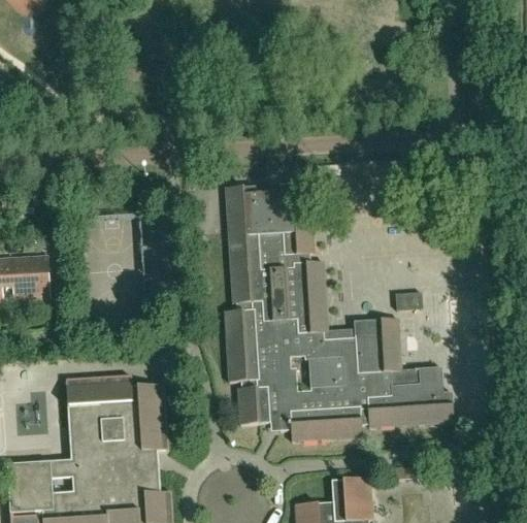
[(441,365),(401,368),(398,318),(353,321),(354,329),(328,330),(323,261),(306,262),(306,253),(314,253),(309,182),(278,184),(278,189),(256,190),(256,186),(225,187),(227,224),(230,223),(231,232),(228,232),(232,303),(235,302),(236,309),(224,309),(228,381),(240,380),(240,387),(237,387),(239,423),(278,421),(280,429),(291,429),(291,440),(362,435),(361,424),(368,423),(368,426),(453,421),(452,391),(442,391),(441,365)]
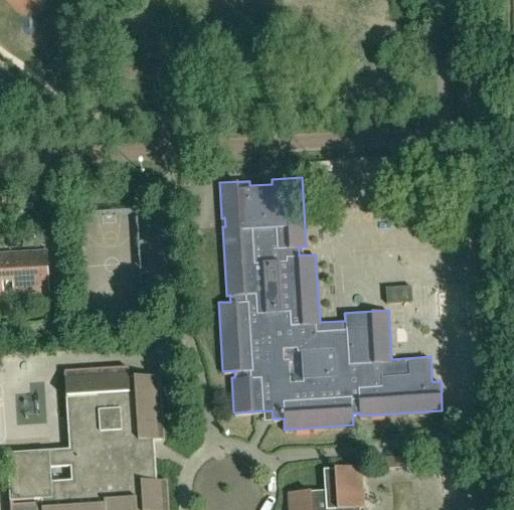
[(0,291),(47,289),(45,247),(0,249),(0,291)]
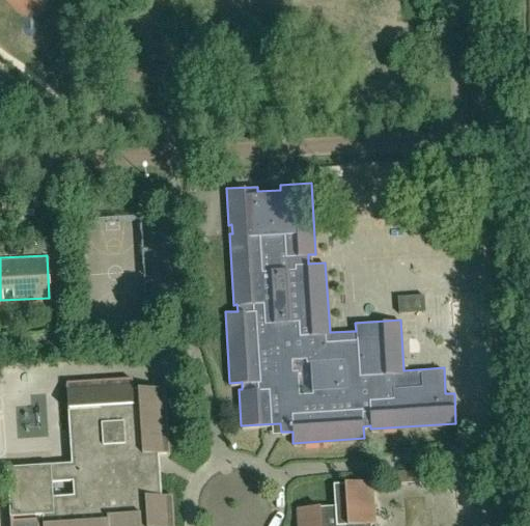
[(423,309),(423,308),(422,293),(396,294),(397,310),(423,309)]
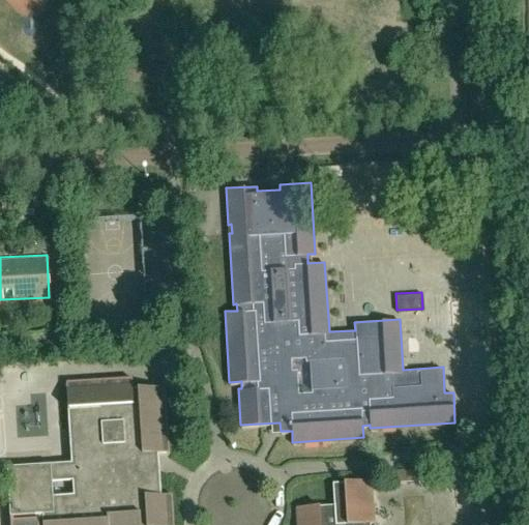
[(173,524),(171,492),(160,493),(157,450),(169,449),(164,384),(131,386),(131,376),(65,379),(72,492),(53,493),(51,462),(6,464),(9,524),(173,524)]
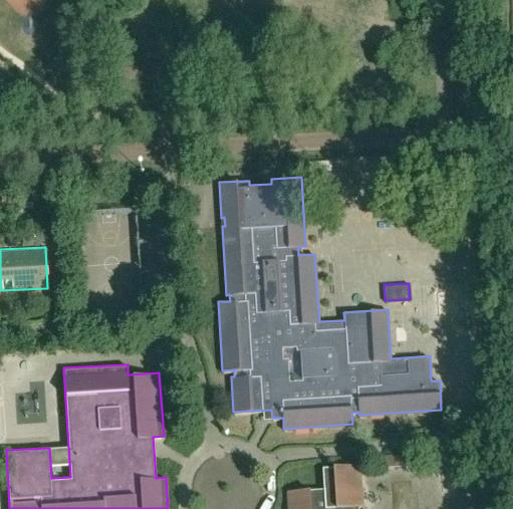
[(358,508),(358,505),(361,505),(358,464),(321,466),(323,487),(287,489),(288,508),(358,508)]
